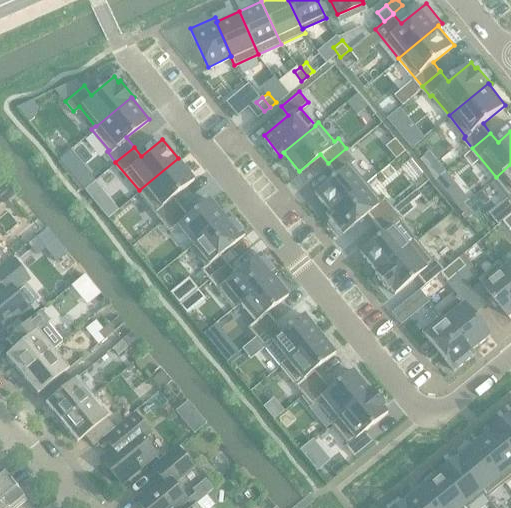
[(85,187),(96,178),(71,148),(60,157),(85,187)]
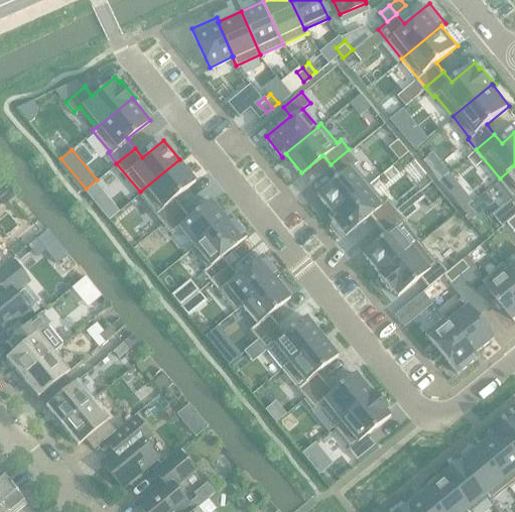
[(338,174),(317,192),(332,210),(333,211),(369,181),(354,162),(357,159),(349,149),(331,164),(338,174)]
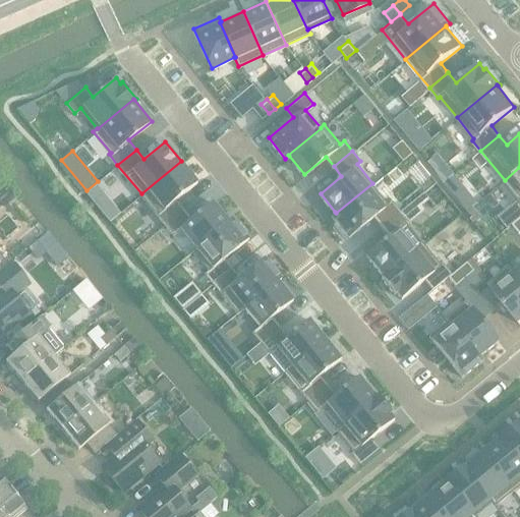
[(181,161),(141,193),(165,223),(184,208),(176,198),(197,181),(181,161)]
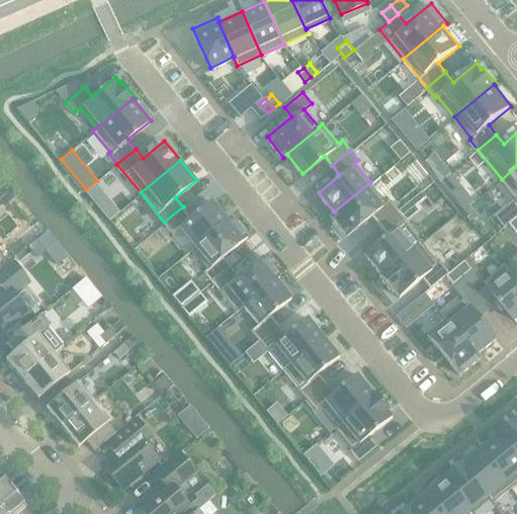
[(516,166),(502,179),(516,197),(516,166)]
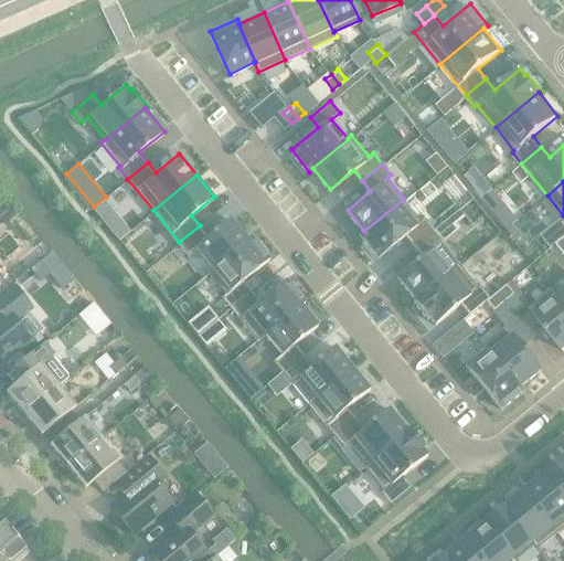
[(105,198),(94,207),(102,215),(113,207),(105,198)]
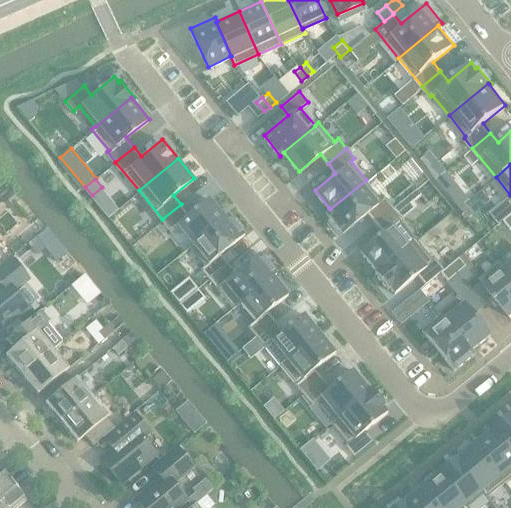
[(329,208),(326,211),(342,232),(367,212),(375,221),(393,206),(385,196),(381,199),(366,180),(330,209),(329,208)]
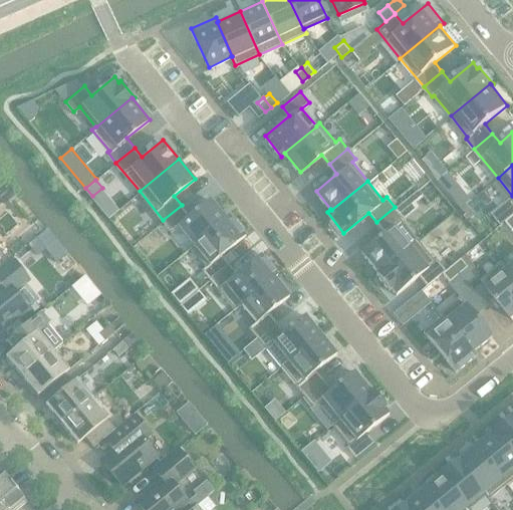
[(182,205),(163,220),(172,230),(179,224),(194,242),(194,243),(226,217),(225,216),(210,198),(189,215),(182,205)]
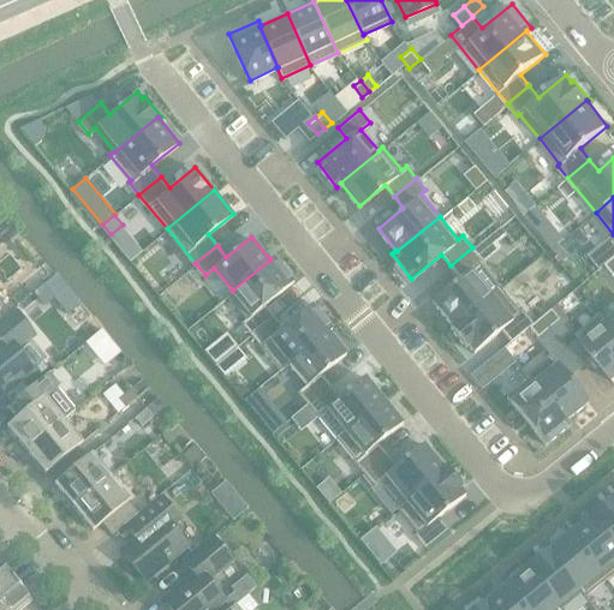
[(459,276),(433,299),(453,323),(453,324),(501,286),(481,262),(483,259),(472,247),(451,265),(459,276)]
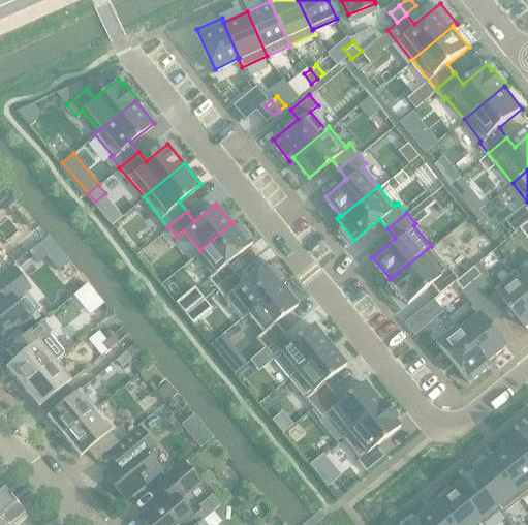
[(199,249),(195,252),(212,273),(208,276),(216,286),(236,271),(227,260),(253,240),(236,219),(231,222),(233,223),(199,250),(199,249)]
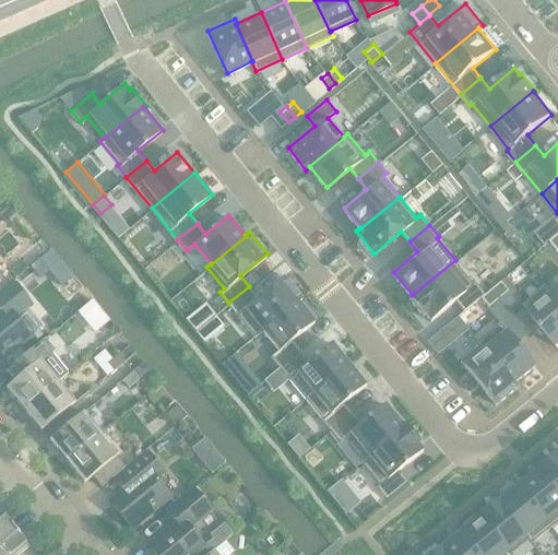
[(482,276),(476,282),(484,292),(490,286),(501,279),(525,259),(517,248),(511,252),(507,248),(478,272),(482,276)]
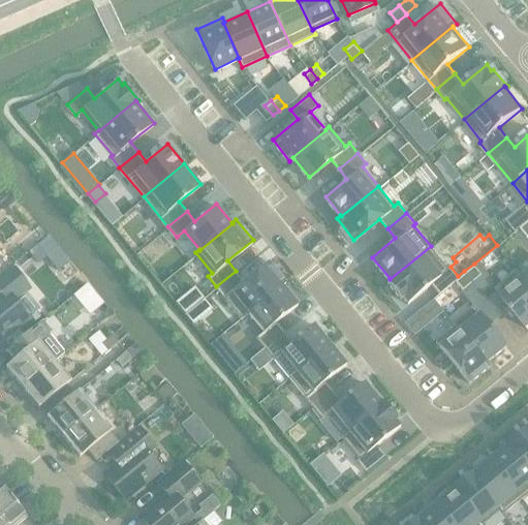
[(390,278),(387,280),(401,297),(403,296),(407,301),(431,282),(439,291),(458,276),(451,267),(449,266),(447,268),(431,246),(390,279),(390,278)]
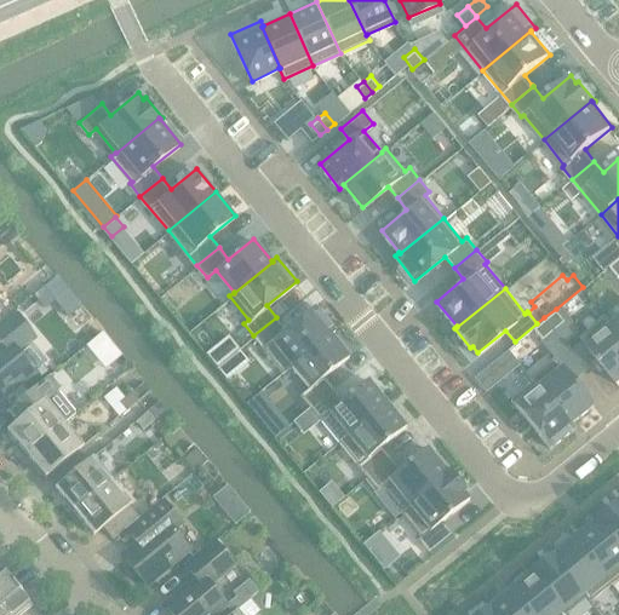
[(276,317),(253,335),(284,371),(292,363),(291,362),(330,332),(331,333),(336,328),(315,304),(286,328),(276,317)]
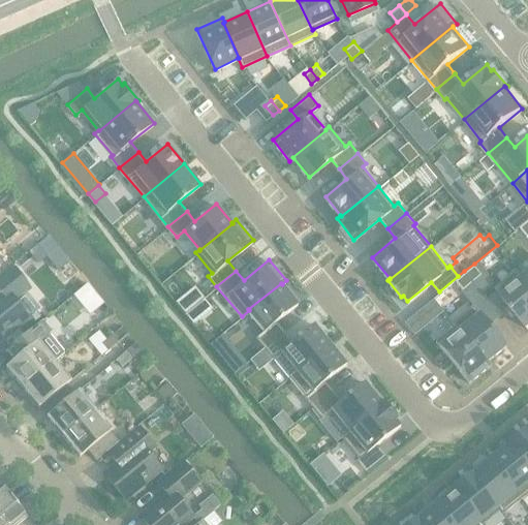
[(0,294),(0,338),(39,306),(27,291),(32,286),(13,264),(0,274),(0,288),(2,292),(0,294)]
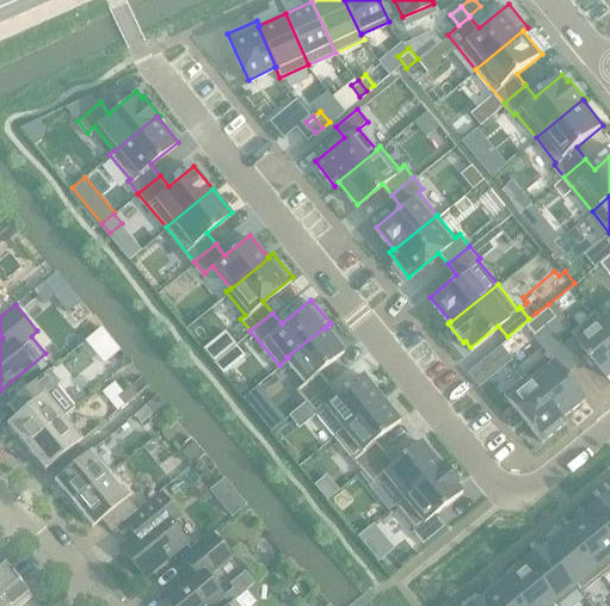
[(548,304),(536,313),(546,325),(558,315),(548,304)]
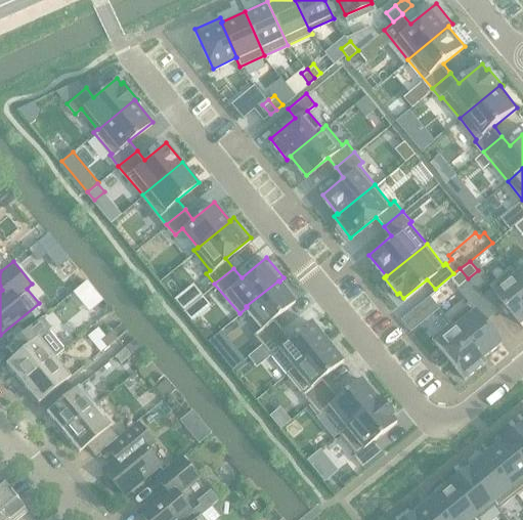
[(512,264),(490,283),(522,322),(522,278),(518,272),(512,264)]
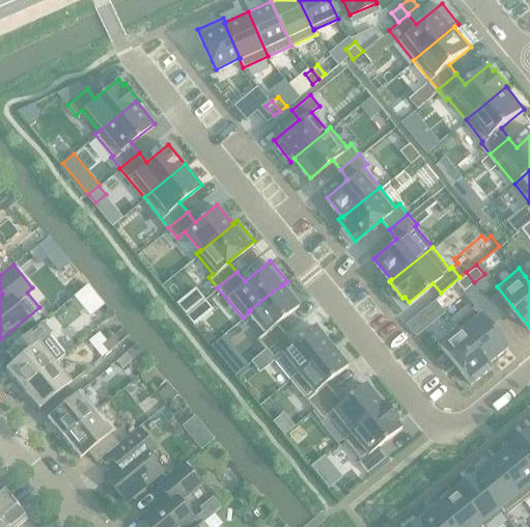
[(459,277),(456,280),(465,289),(474,282),(466,272),(459,277)]
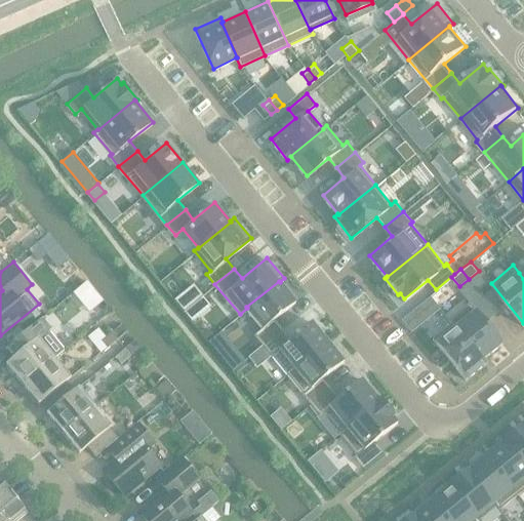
[(87,279),(74,290),(89,310),(103,298),(87,279)]
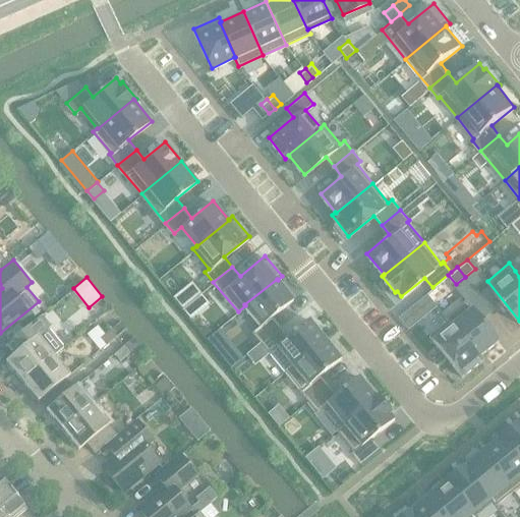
[(277,279),(244,304),(245,305),(260,324),(252,330),(262,341),(280,326),(272,316),(293,298),(278,280),(277,279)]
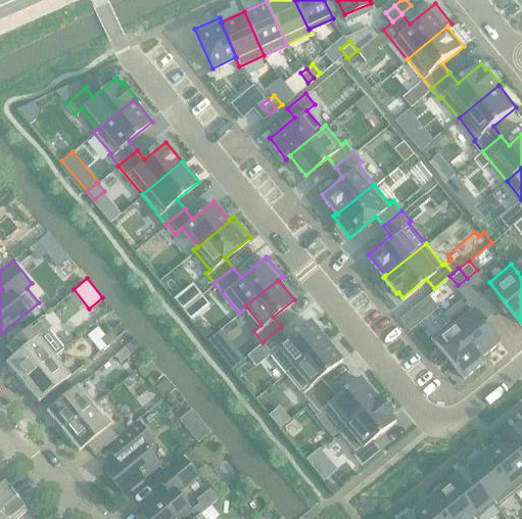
[(429,293),(419,300),(427,311),(436,302),(429,293)]
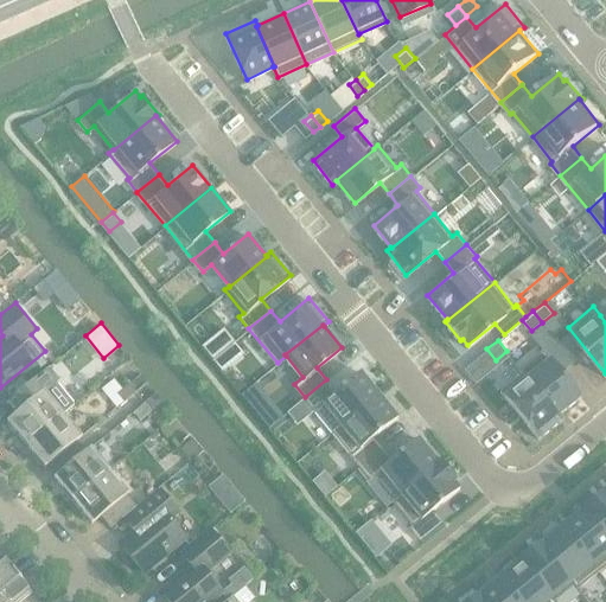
[(542,347),(518,367),(522,371),(523,371),(557,414),(559,412),(580,395),(542,347)]
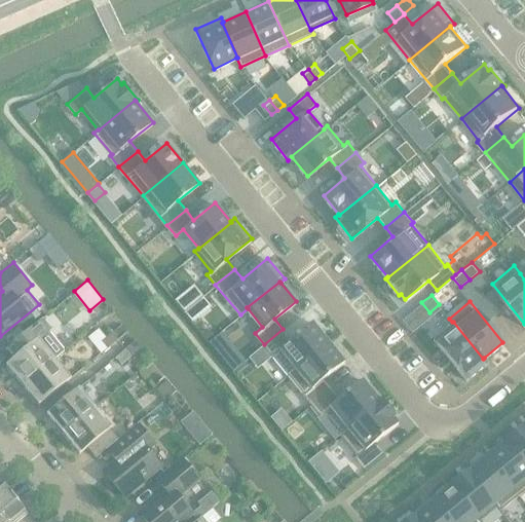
[(6,363),(23,382),(54,356),(64,348),(47,328),(50,326),(42,315),(28,327),(6,345),(14,356),(6,363)]
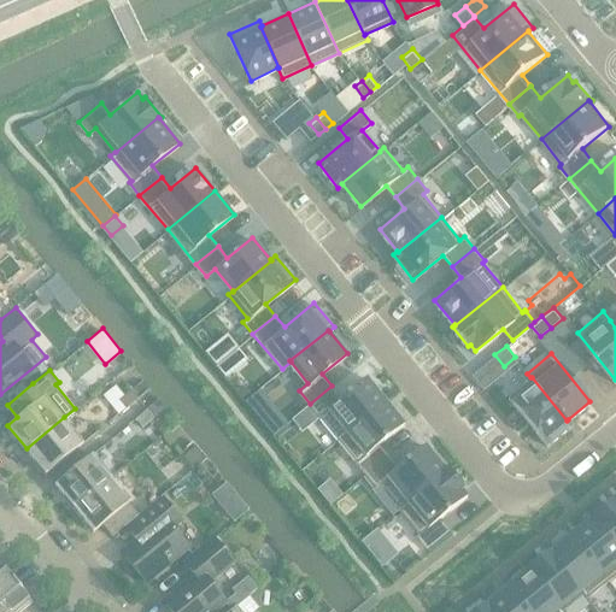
[(332,386),(310,404),(338,437),(385,399),(365,376),(341,396),(332,386)]
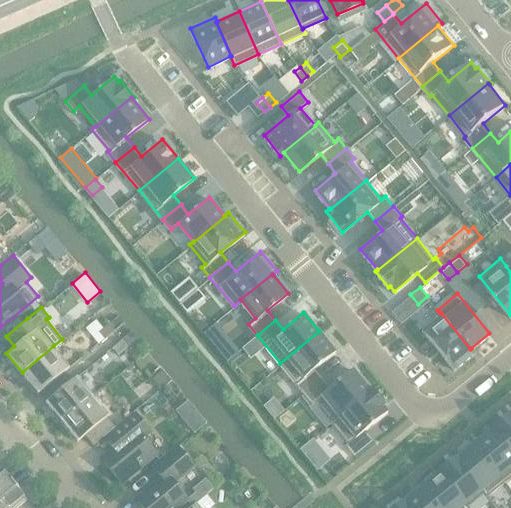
[(118,313),(109,321),(115,328),(124,320),(118,313)]
